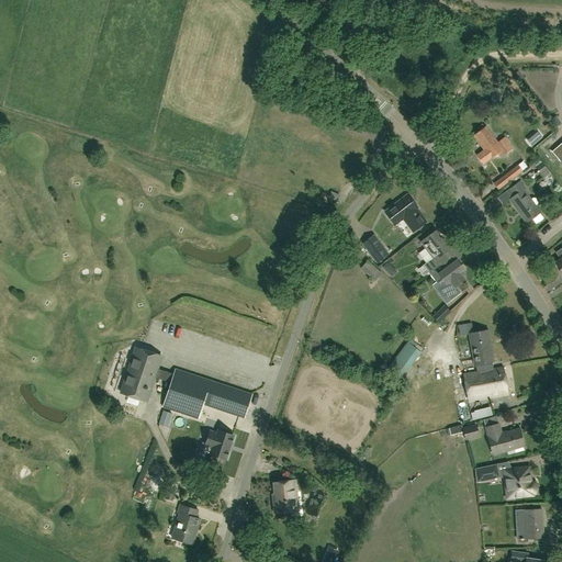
[(497,125),(506,119),(496,104),(487,111),(497,125)]
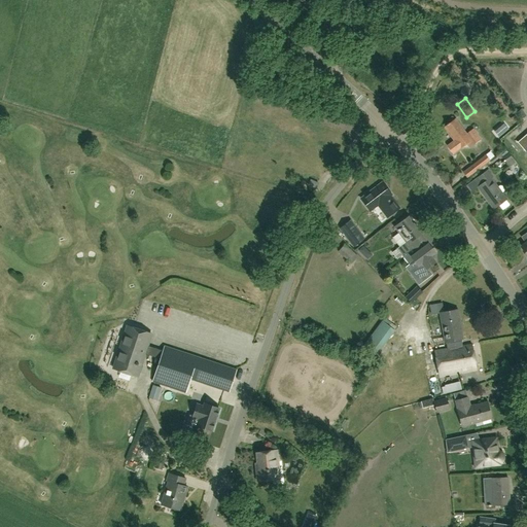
[(453,153),(466,144),(469,148),(476,143),(481,139),(473,130),(465,135),(454,120),(445,127),(455,140),(447,146),(453,153)]
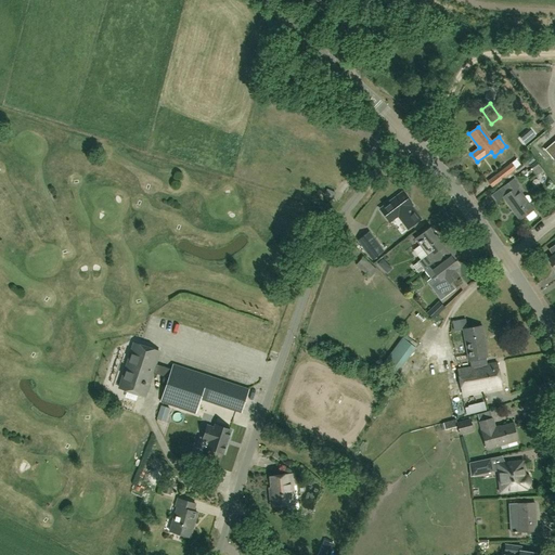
[(554,141),(545,150),(554,160),(554,141)]
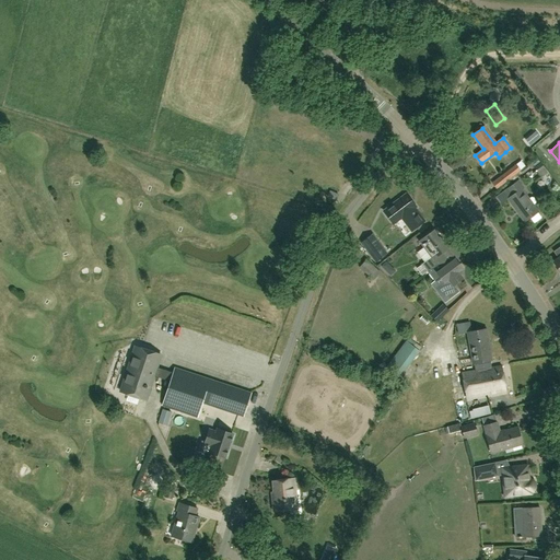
[(508,181),(521,171),(515,164),(501,175),(505,183),(508,181)]
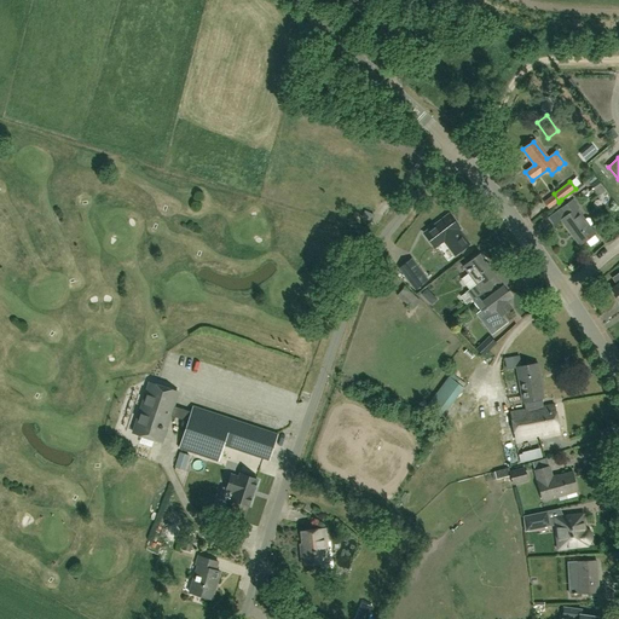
[(594,235),(595,233),(589,226),(591,225),(593,221),(589,219),(586,218),(584,220),(577,209),(579,207),(573,200),(560,208),(566,215),(561,219),(580,244),(586,241),(589,244),(593,246),(597,242),(597,238),(594,235)]
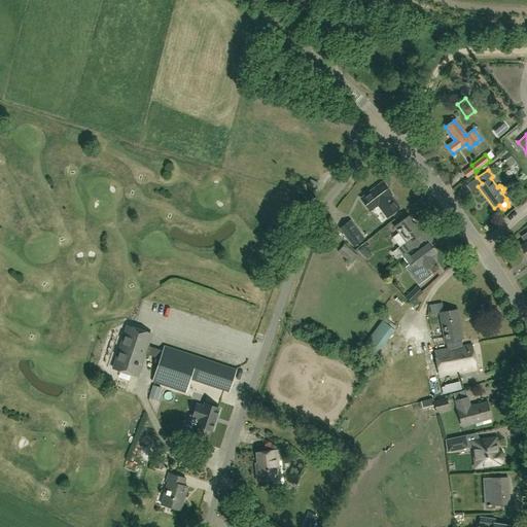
[(390,215),(398,209),(389,196),(391,195),(382,183),(373,190),(374,192),(362,201),(369,209),(380,201),(390,215)]
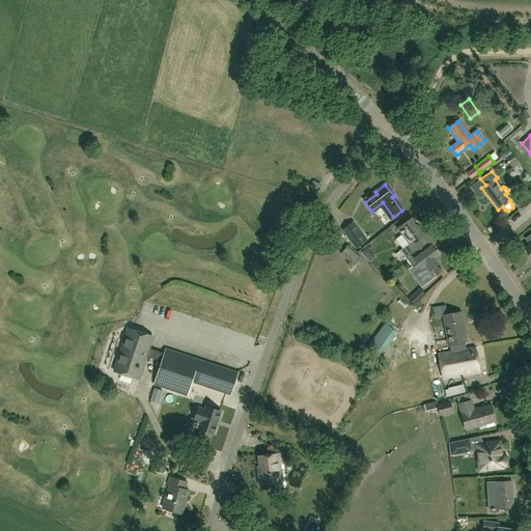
[(406,258),(423,245),(419,240),(423,236),(424,236),(424,235),(411,218),(411,219),(398,228),(397,228),(409,243),(399,250),(406,258)]
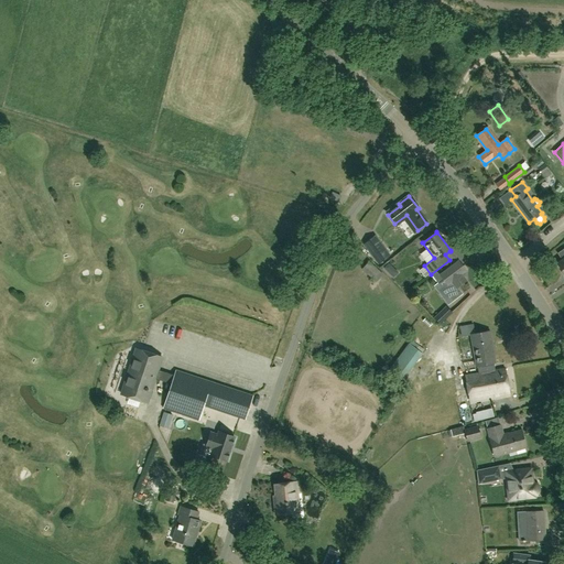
[(380,248),(371,256),(378,263),(387,257),(380,248)]
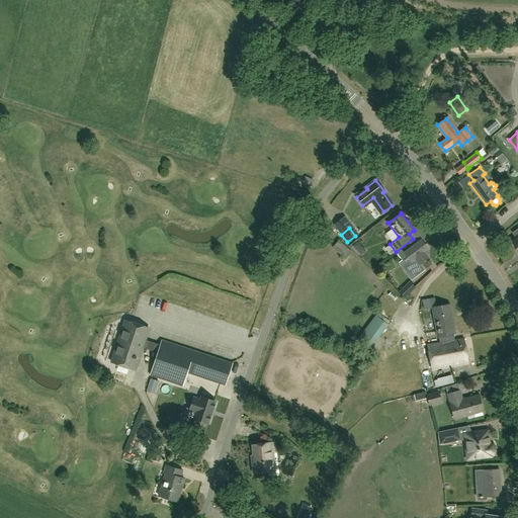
[(416,244),(413,239),(396,252),(402,260),(407,256),(410,260),(410,261),(407,264),(412,271),(415,269),(418,274),(424,270),(419,264),(427,258),(423,252),(427,248),(425,245),(421,241),(422,240),(421,240),(416,244)]
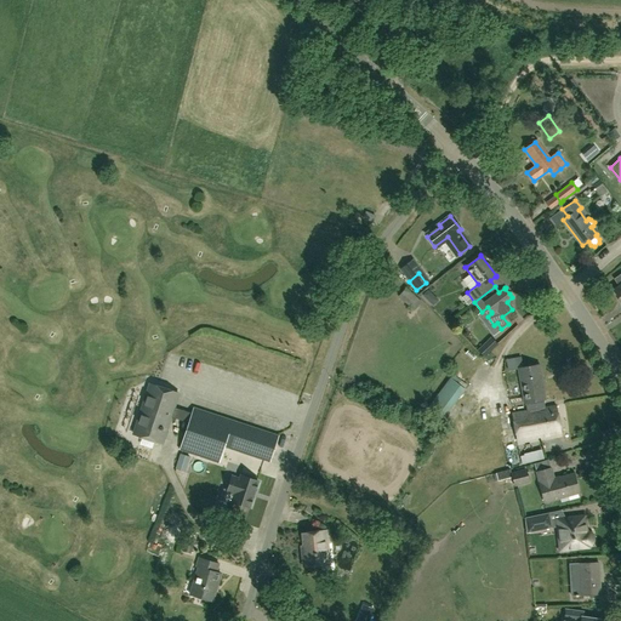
[(405,288),(398,296),(414,312),(422,302),(405,288)]
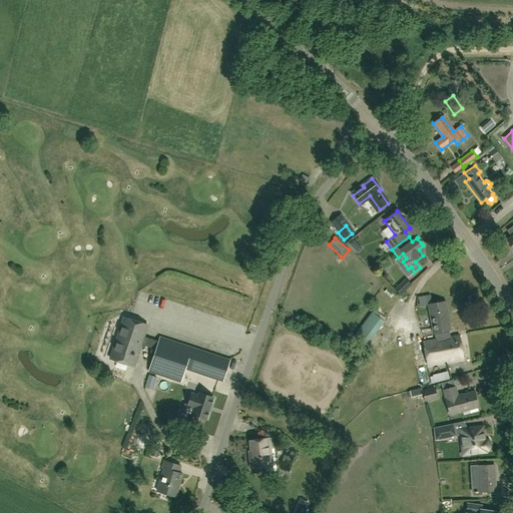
[(406,279),(397,287),(394,290),(400,295),(400,296),(403,293),(411,284),(406,279)]
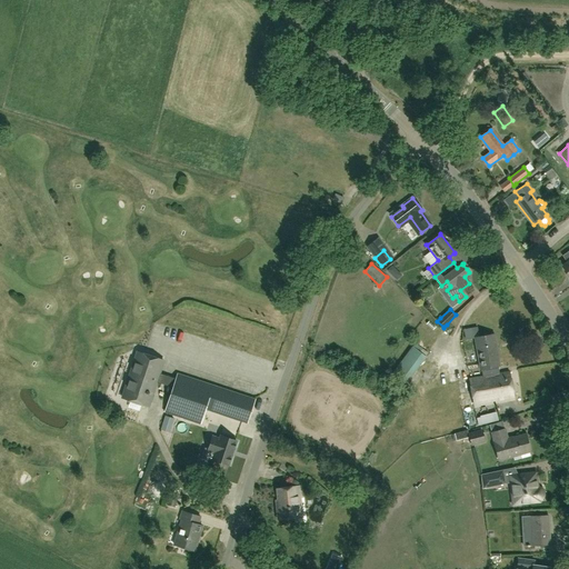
[(482,376),(499,373),(497,367),(500,366),(497,350),(496,350),(492,335),(475,338),(480,369),(481,369),(482,376)]
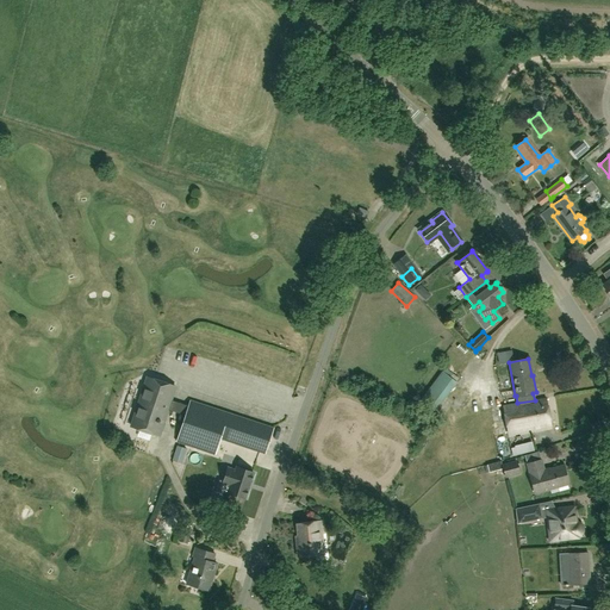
[(442,372),(419,402),(434,412),(456,383),(442,372)]
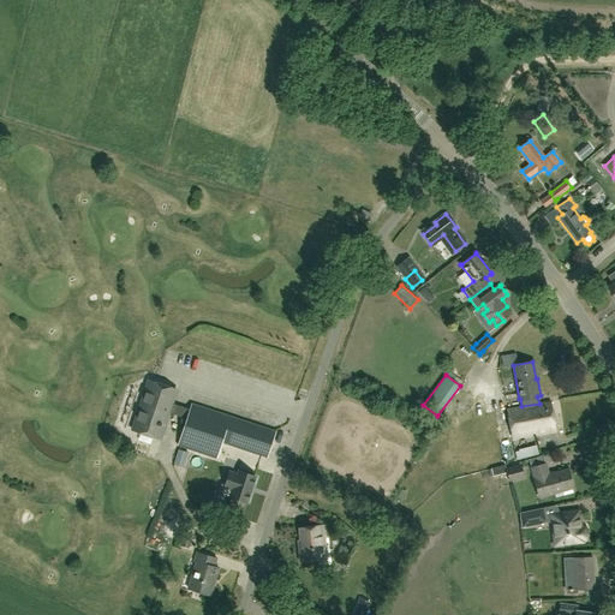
[(150,382),(133,431),(161,441),(168,416),(187,422),(179,447),(218,459),(224,443),(268,458),(276,433),(192,405),(190,413),(172,407),(177,390),(150,382)]
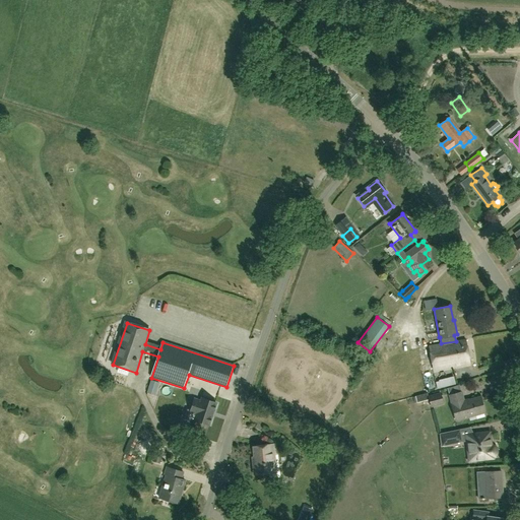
[(433,369),(469,362),(465,339),(456,341),(441,343),(429,346),(433,369)]
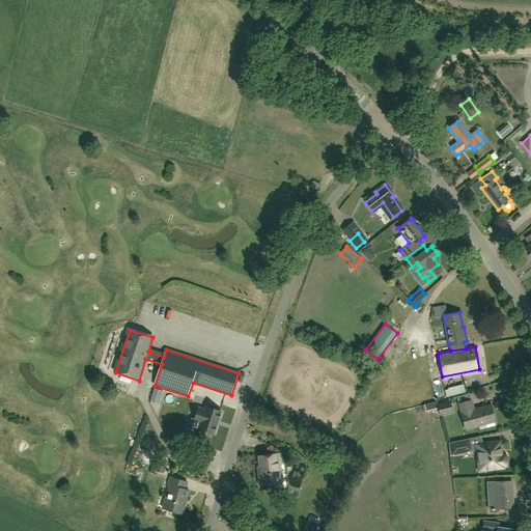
[(152,400),(161,403),(165,390),(157,388),(152,400)]
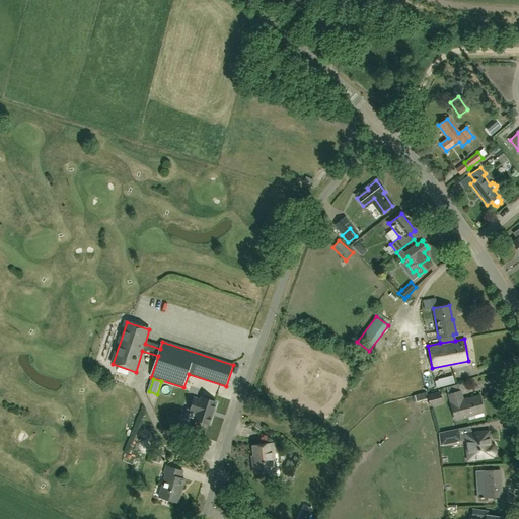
[(426,392),(415,395),(417,401),(428,398),(430,406),(443,402),(439,391),(427,394),(426,392)]
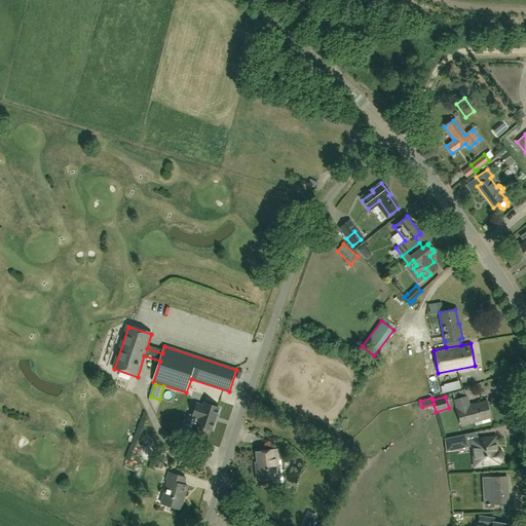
[(460,425),(490,417),(486,402),(470,406),(466,397),(454,401),(460,425)]
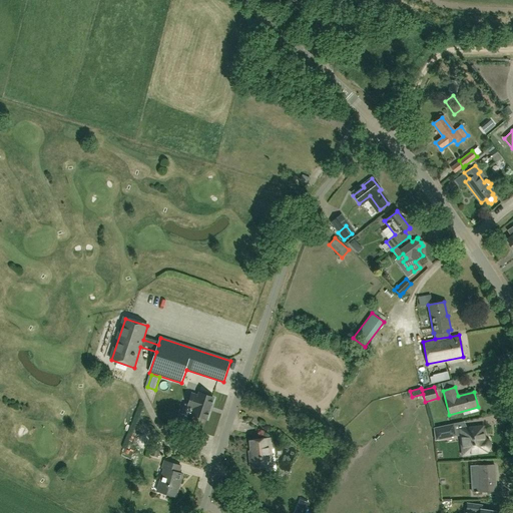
[(185,404),(181,413),(191,416),(191,415),(205,420),(213,398),(199,393),(198,396),(191,394),(188,405),(185,404)]
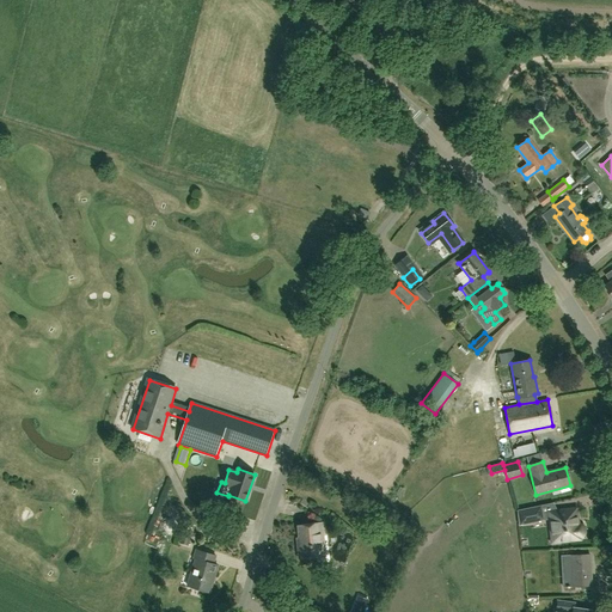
[(543,520),(540,506),(518,510),(519,525),(543,520)]
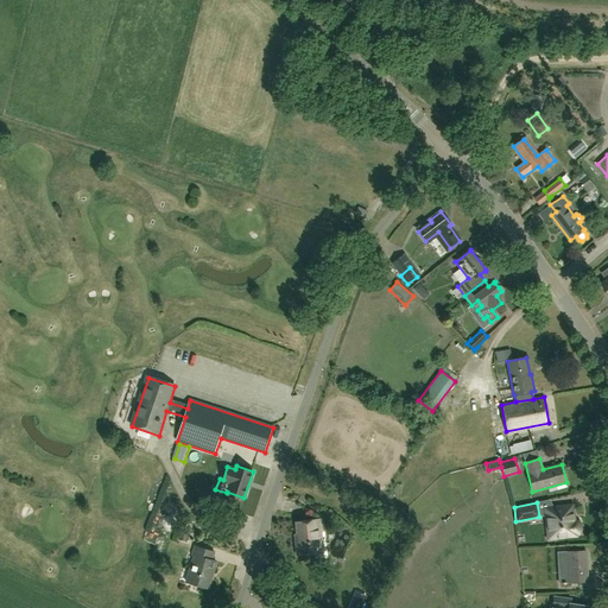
[(553,507),(544,508),(545,518),(546,525),(548,539),(556,538),(576,536),(576,534),(578,533),(581,531),(581,529),(581,526),(580,523),(577,521),(575,521),(572,521),(572,514),(574,514),(572,505),(553,507)]
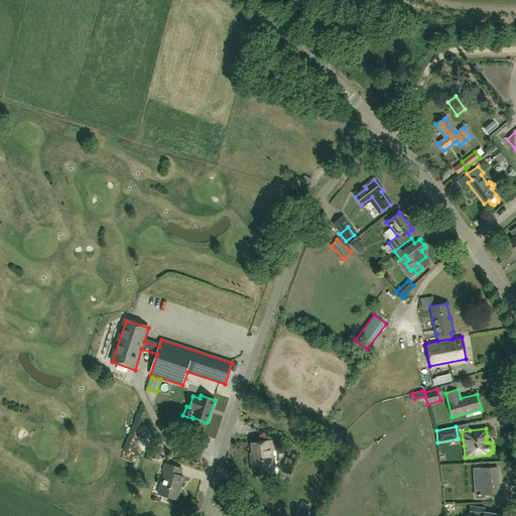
[(269,450),(273,450),(272,440),(251,442),(253,460),(251,460),(252,471),(271,469),(269,450)]
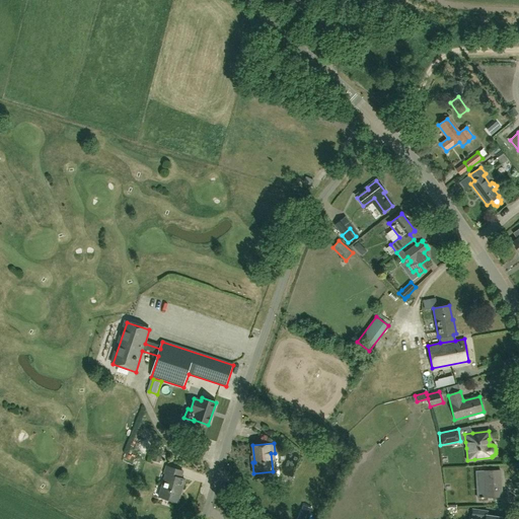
[(160,497),(178,503),(186,479),(181,478),(183,471),(167,466),(165,473),(167,474),(160,497)]
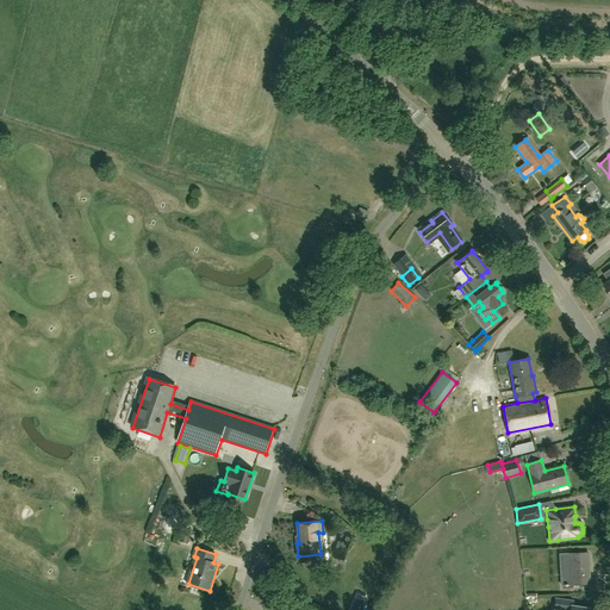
[(587,553),(558,554),(559,561),(560,585),(573,585),(582,584),(585,584),(589,584),(589,576),(587,553)]
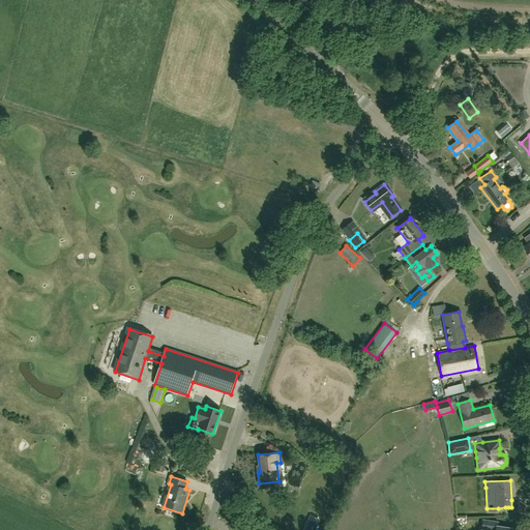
[(310,516),(306,523),(303,529),(315,529),(317,527),(319,519),(310,516)]
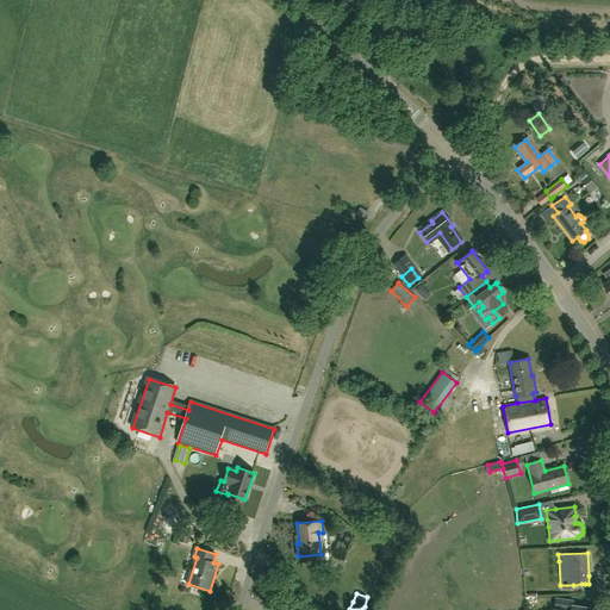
[(587,609),(589,608),(572,605),(572,601),(555,598),(554,609),(562,609),(587,609)]
